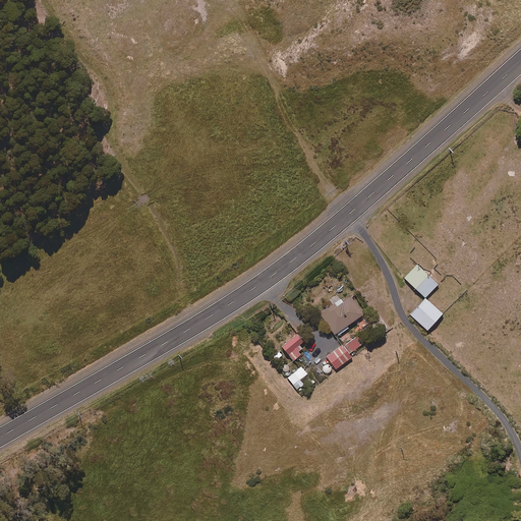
[(440,285),(418,265),(406,278),(427,298),(440,285)]
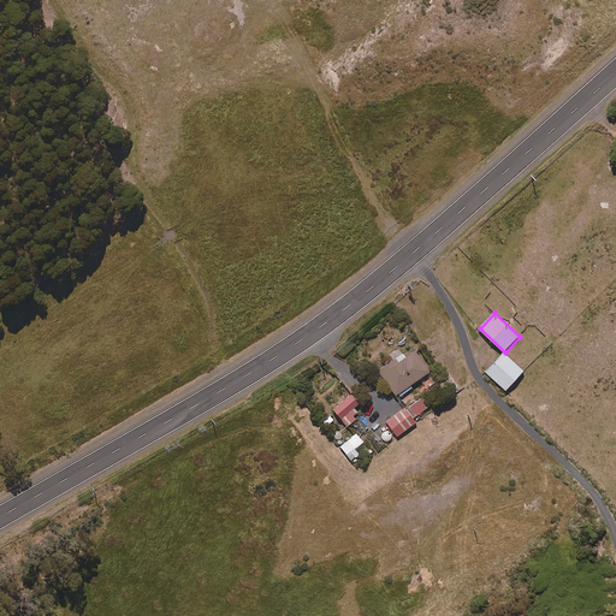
[(432,372),(418,351),(408,357),(406,354),(381,372),(400,397),(414,388),(413,386),(432,372)]
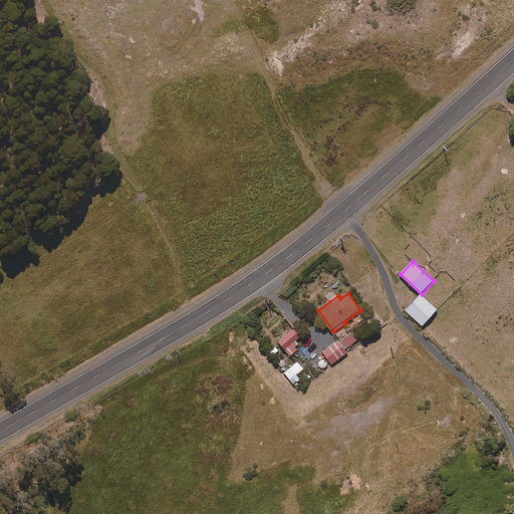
[(439,309),(422,294),(407,310),(424,326),(439,309)]
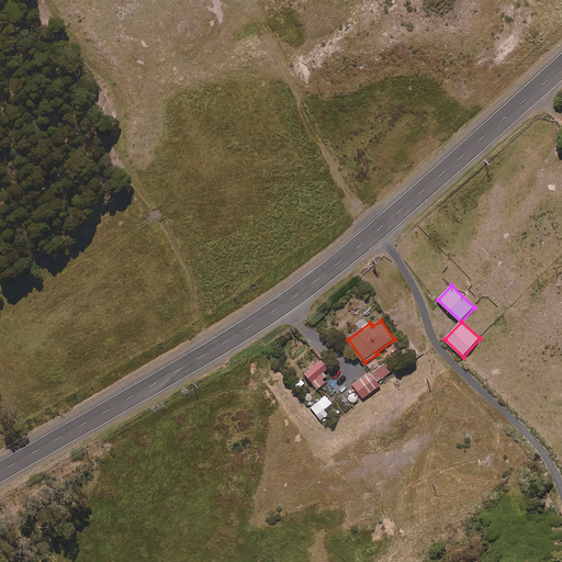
[(328,370),(321,360),(304,373),(316,389),(325,382),(321,377),(328,370)]
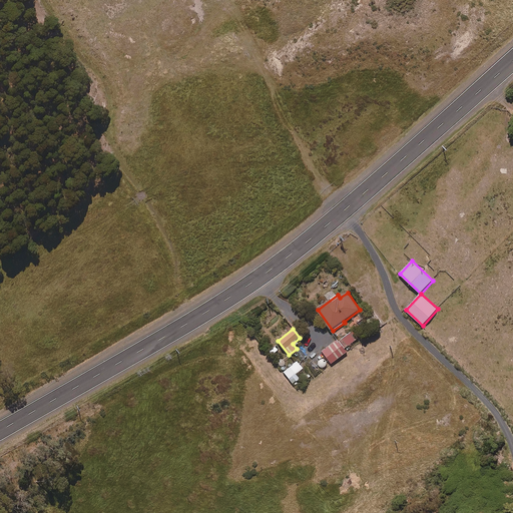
[(338,338),(322,351),(332,364),(348,352),(346,348),(359,339),(354,332),(341,342),(338,338)]
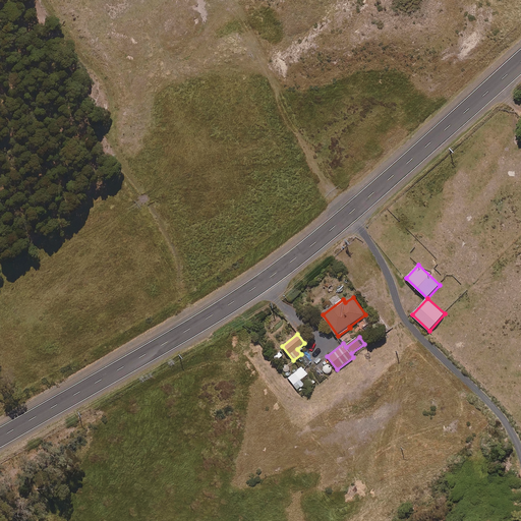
[(300,380),(307,374),(300,366),(288,378),(297,390),(303,384),(300,380)]
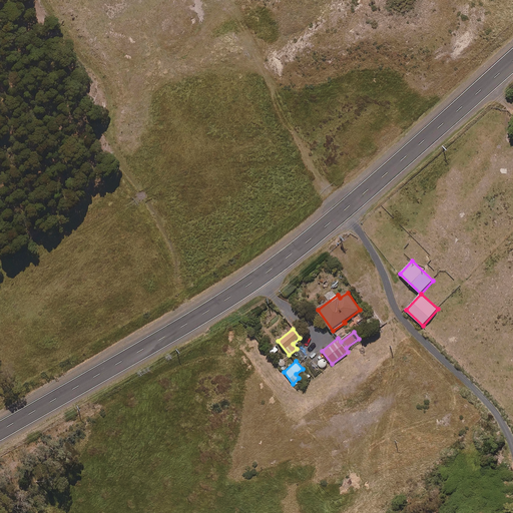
All buildings are outlined.
